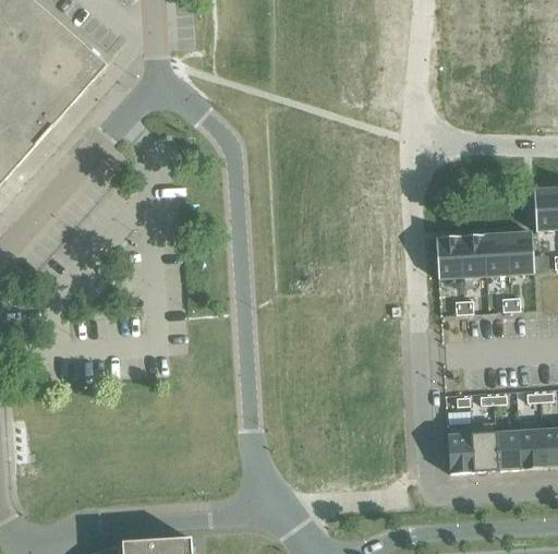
[(0,0),(0,182),(8,175),(13,168),(26,154),(106,63),(98,57),(35,0),(0,0)]
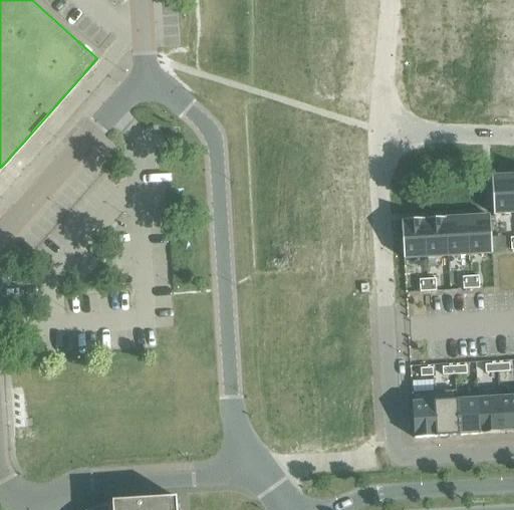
[(513,20),(496,20),(495,50),(513,50),(513,20)]
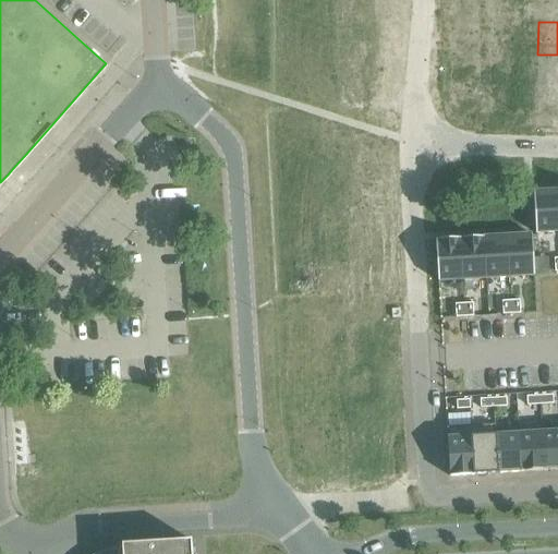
[(557,55),(537,55),(536,87),(557,87),(557,55)]
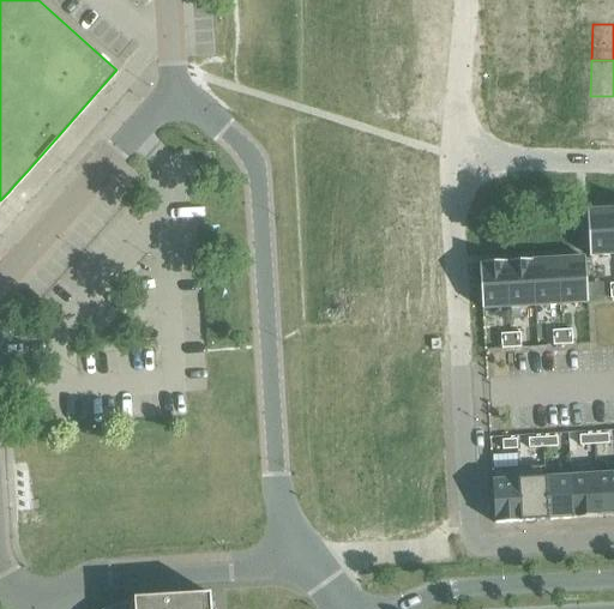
[(613,205),(585,207),(589,253),(613,251),(613,205)]
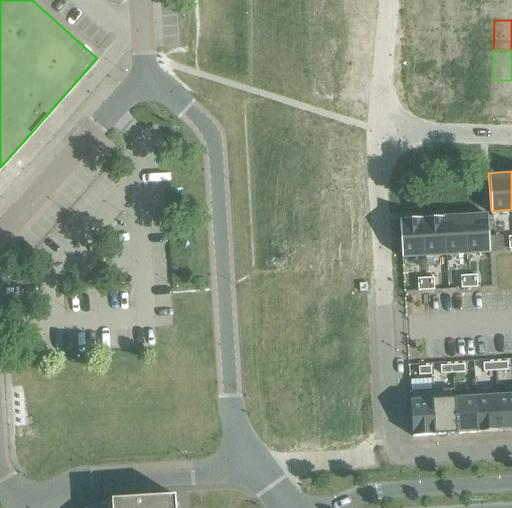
[(487,211),(464,213),(467,251),(489,250),(487,211)]
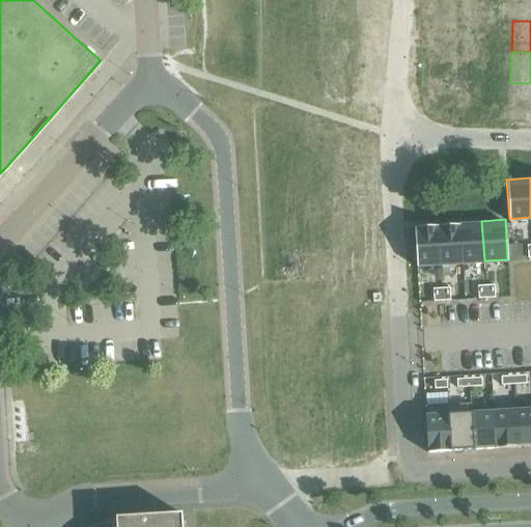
[(481,221),(459,222),(462,261),(484,260),(481,221)]
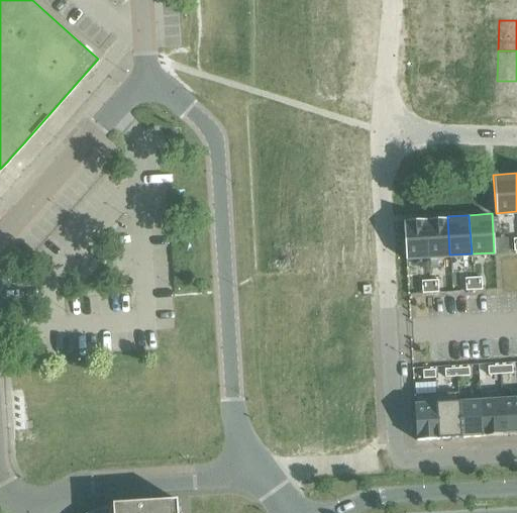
[(447,216),(425,217),(428,255),(449,254),(447,216)]
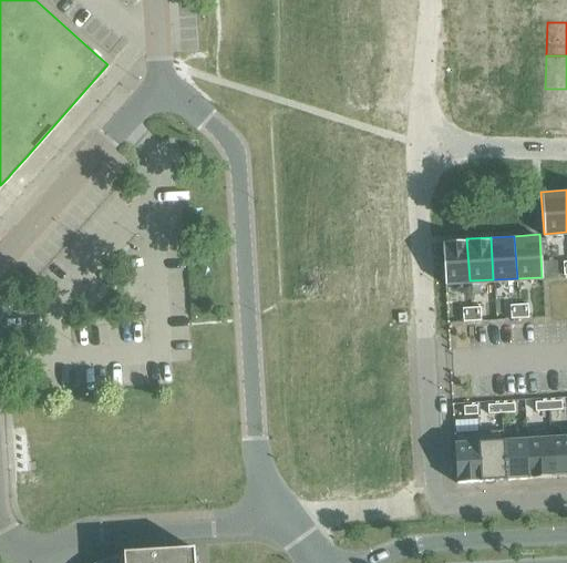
[(466,238),(442,241),(444,283),(445,283),(470,280),(466,238)]
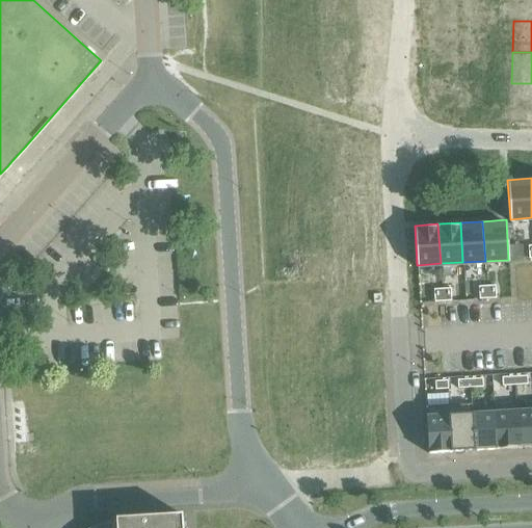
[(486,283),(478,284),(479,296),(487,296),(486,283)]
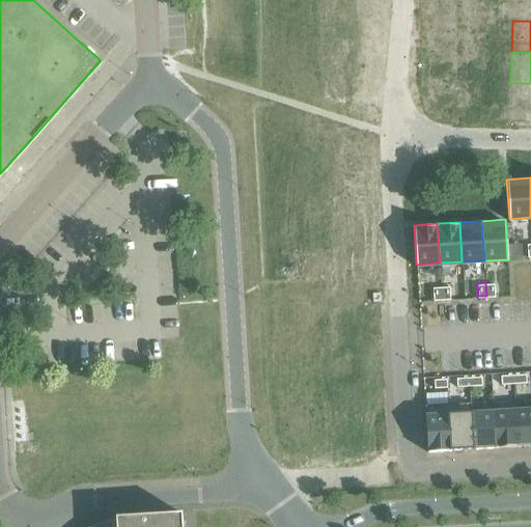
[(494,282),(485,282),(486,296),(495,295),(494,282)]
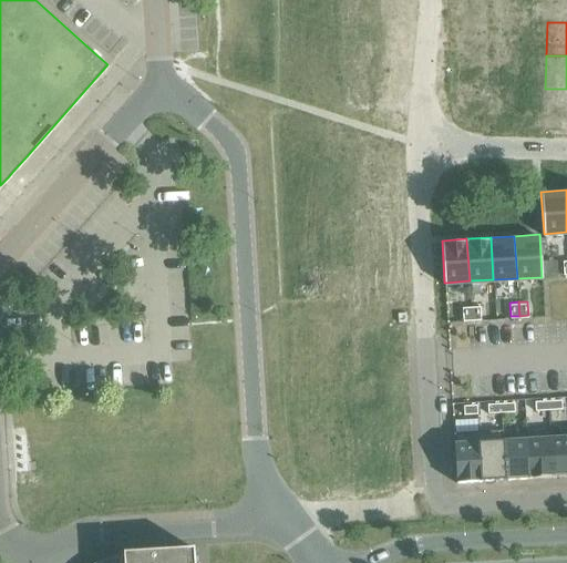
[(480,304),(471,305),(472,318),(481,318),(480,304)]
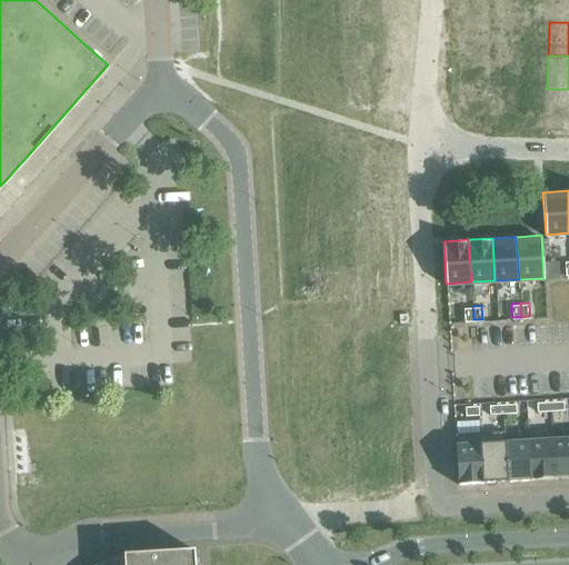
[(472,306),(463,306),(463,320),(473,319),(472,306)]
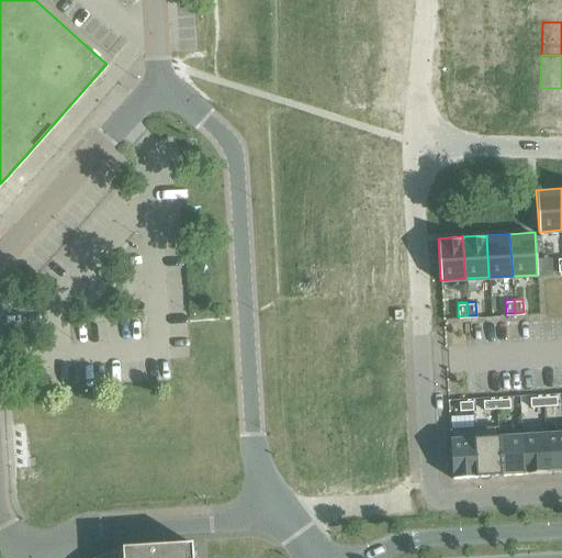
[(542,394),(529,395),(530,404),(543,404),(542,394)]
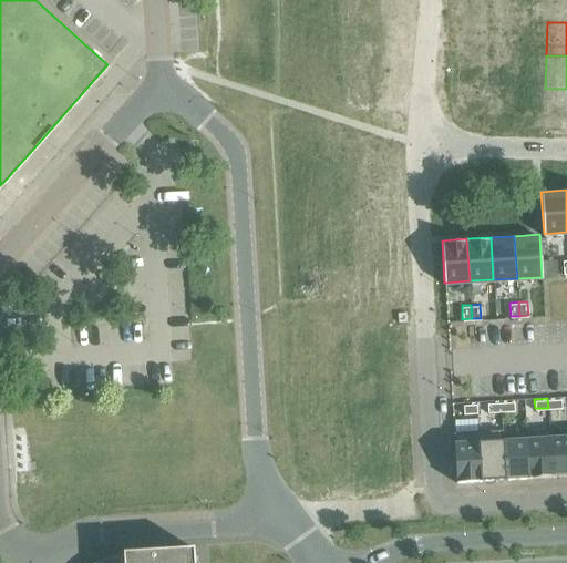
[(562,398),(547,398),(548,408),(562,407),(562,398)]
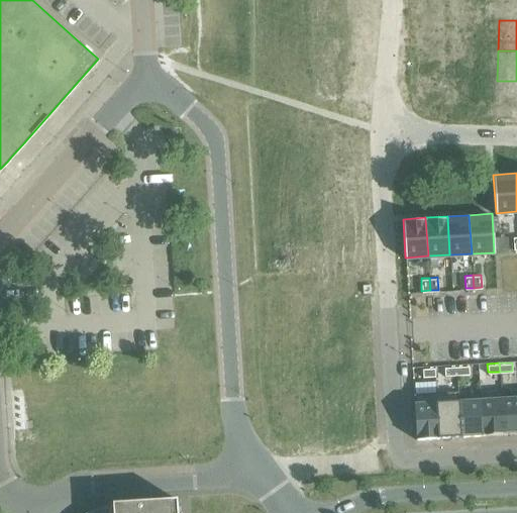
[(469,365),(456,366),(456,374),(469,373),(469,365)]
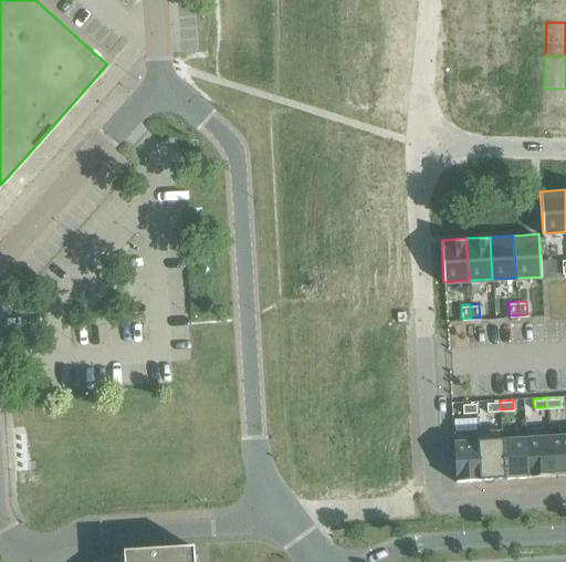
[(500,401),(486,402),(486,410),(500,409),(500,401)]
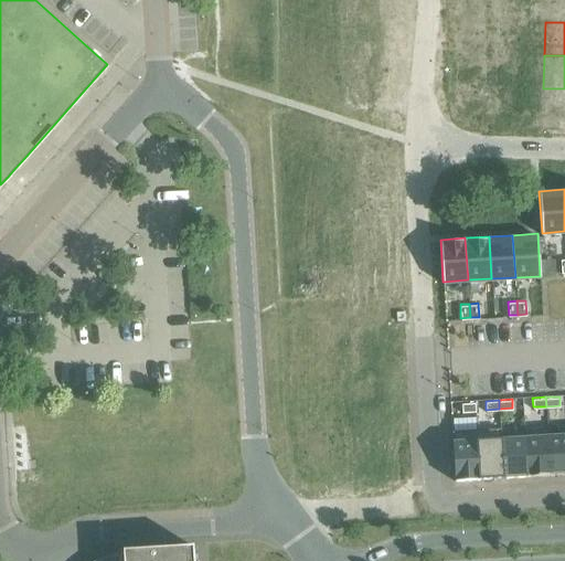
[(475,401),(461,402),(461,411),(475,410),(475,401)]
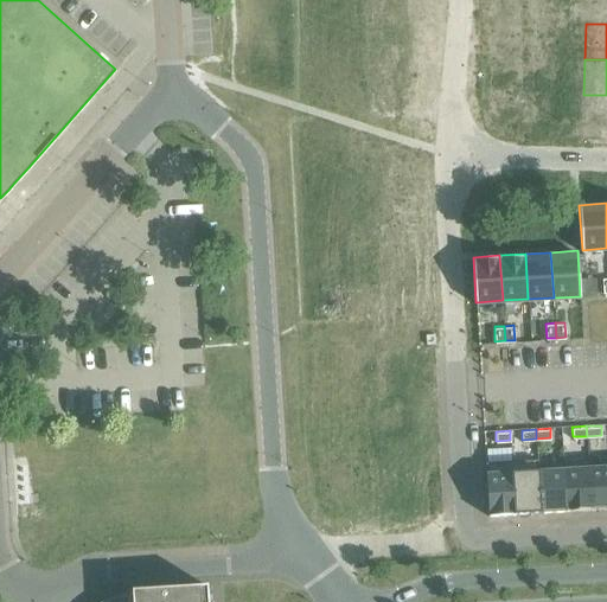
[(542,511),(538,462),(538,458),(512,459),(516,512),(542,511)]
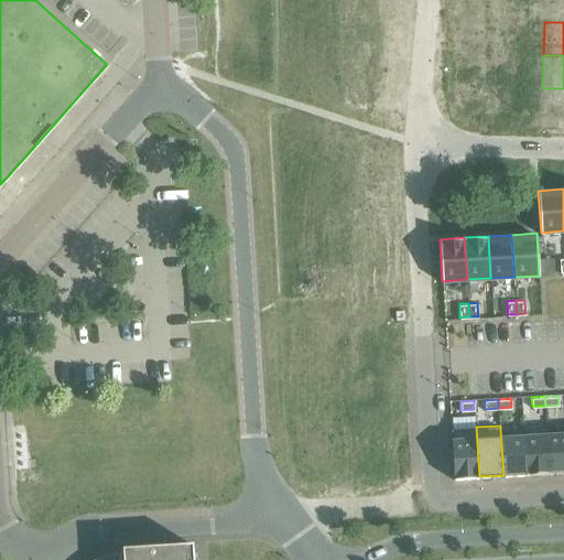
[(479,476),(476,427),(452,428),(455,477),(479,476)]
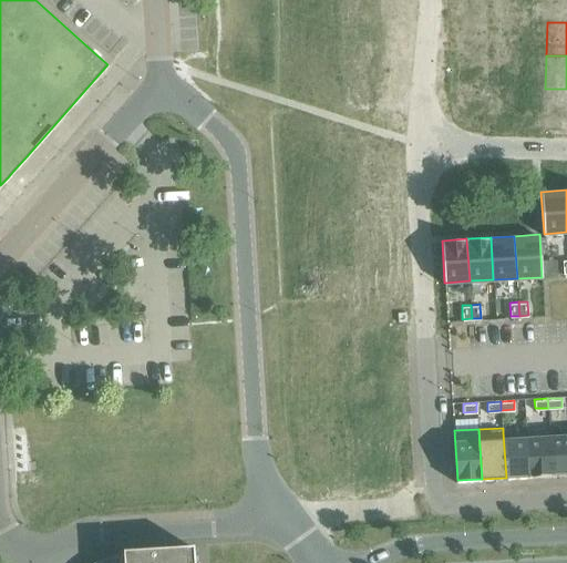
[(506,478),(529,477),(527,437),(527,431),(503,432),(506,478)]
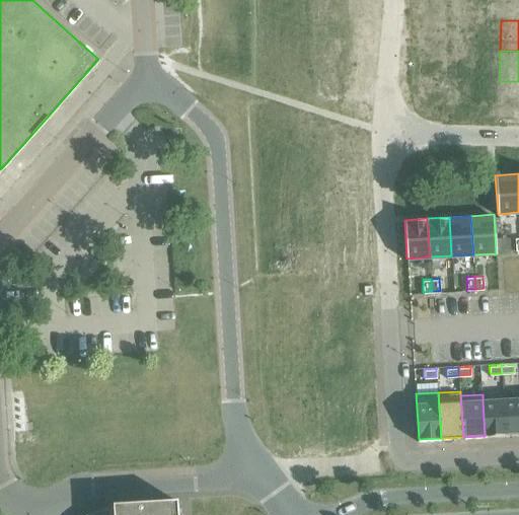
[(518,396),(505,398),(507,434),(518,433),(518,396)]
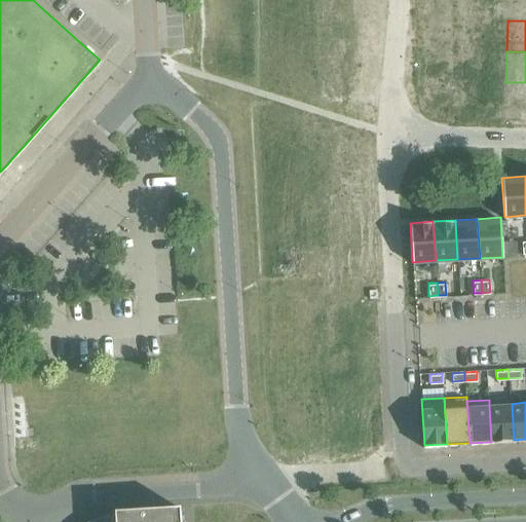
[(489,405),(491,442),(514,440),(512,404),(489,405)]
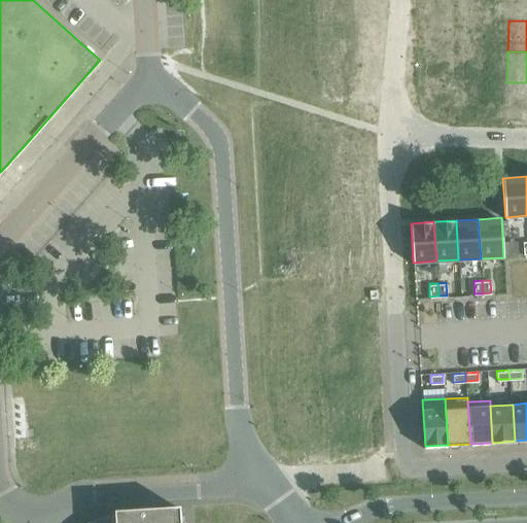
[(180,522),(180,508),(180,507),(160,509),(114,511),(114,513),(109,514),(104,515),(99,516),(94,518),(90,520),(84,522),(180,522)]
